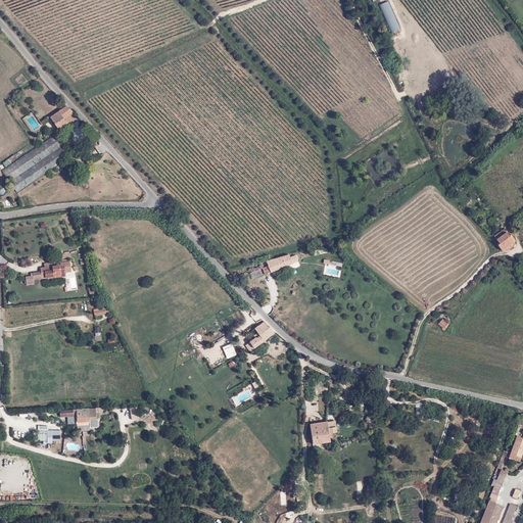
[(388,1),(379,5),(391,33),(401,29),(388,1)]
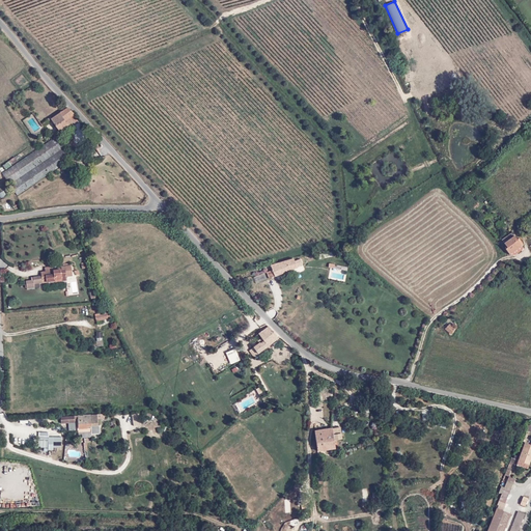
[(75,114),(68,108),(52,120),(59,132),(58,133),(60,137),(66,133),(63,130),(72,123),(74,124),(78,122),(74,115),(75,114)]
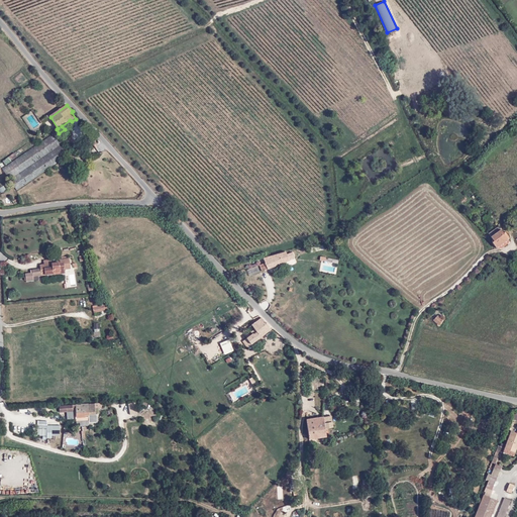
[(64,146),(61,142),(55,140),(49,138),(2,171),(17,192),(49,170),(70,157),(64,146)]
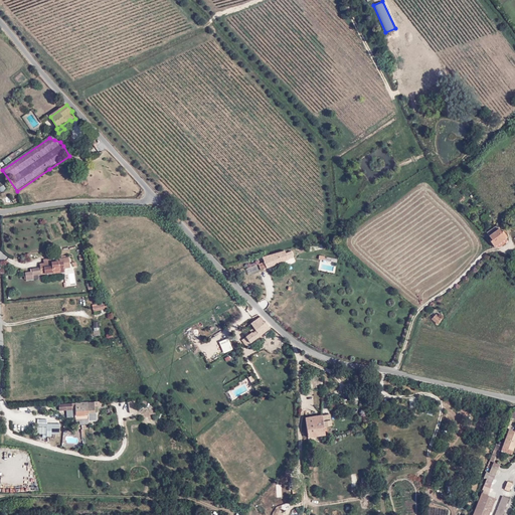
[(8,162),(17,157),(14,153),(6,158),(8,162)]
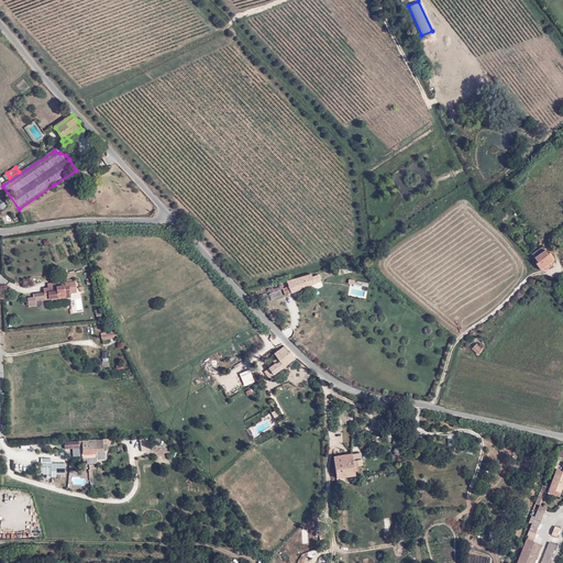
[(544,245),(532,253),(538,263),(536,264),(540,269),(553,261),(544,245)]
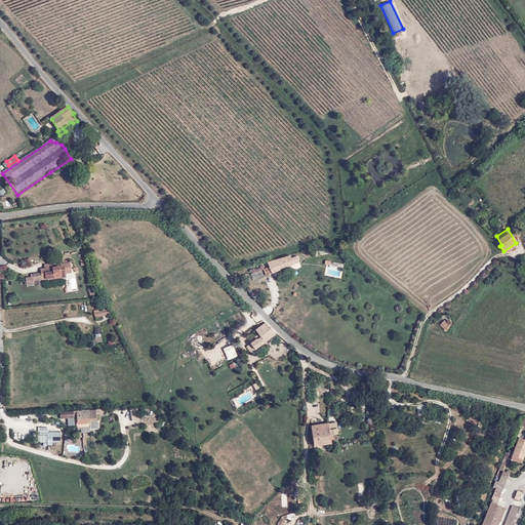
[(291,255),(268,263),(270,268),(266,270),(268,275),(293,265),(293,264),(299,261),(297,257),(292,259),(291,255)]
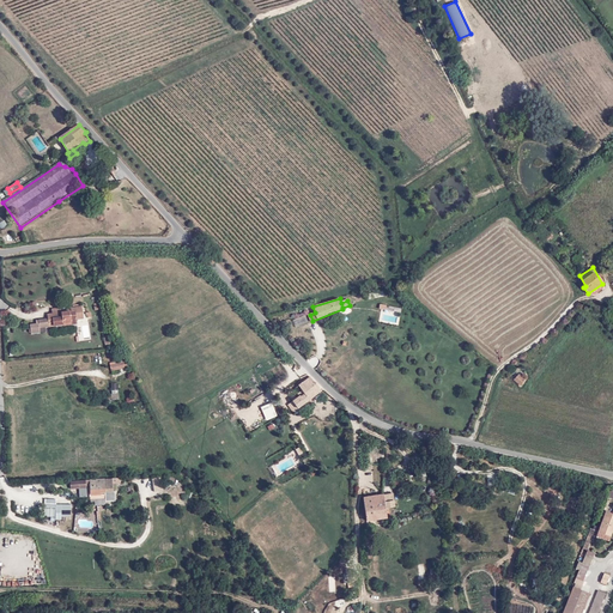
[(38,325),(32,325),(32,333),(40,332),(38,327),(50,326),(52,331),(55,329),(54,327),(77,325),(77,320),(84,319),(83,305),(71,307),(72,311),(62,313),(61,308),(52,308),(53,313),(48,314),(48,320),(37,321),(38,325)]
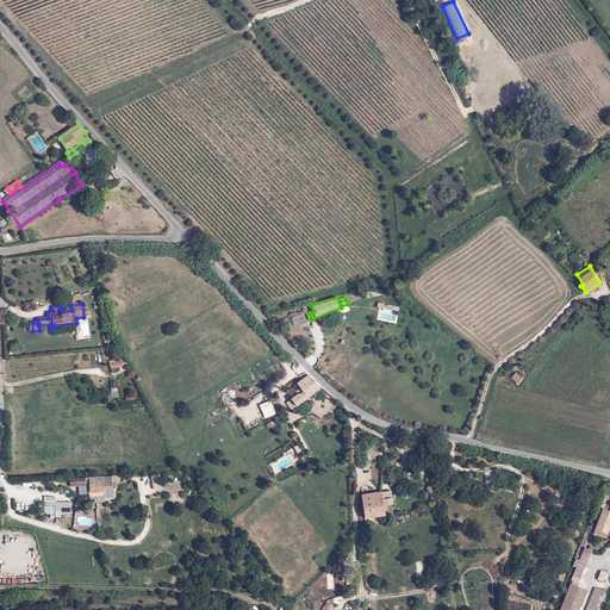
[(322,388),(309,372),(294,383),(302,392),(288,403),(294,411),(322,388)]
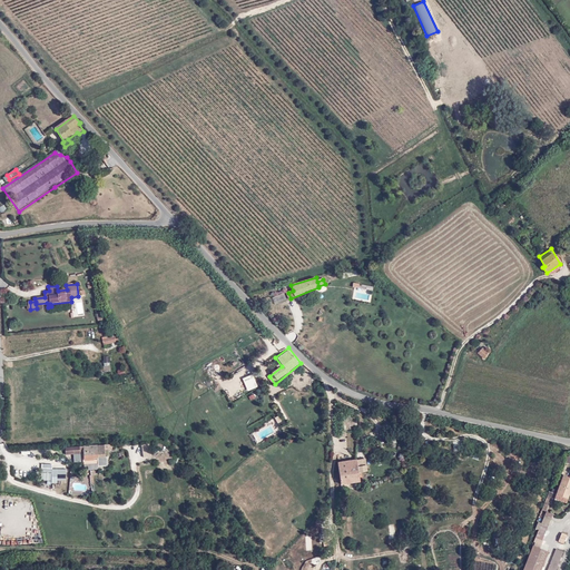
[(471,439),(459,441),(461,450),(472,448),(471,439)]
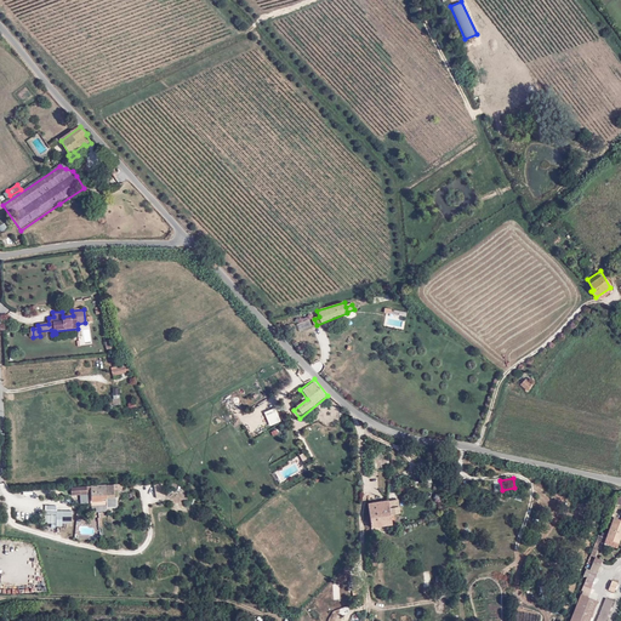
[(114,485),(72,488),(72,496),(91,495),(92,507),(108,506),(108,508),(118,507),(117,499),(115,499),(114,485)]
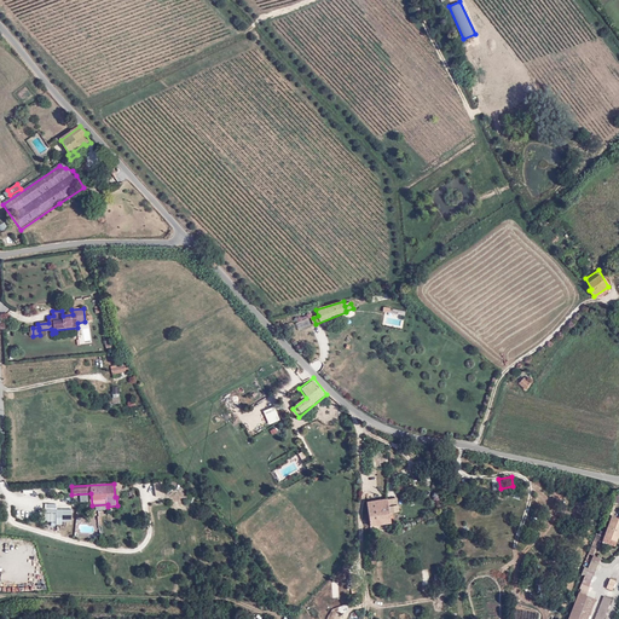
[(165,486),(155,487),(157,496),(166,495),(165,486)]
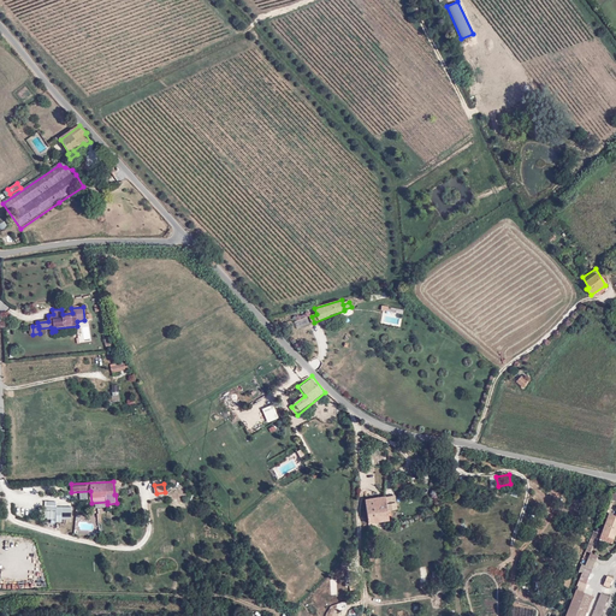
[(395,497),(365,499),(367,520),(388,519),(386,513),(396,513),(395,497)]
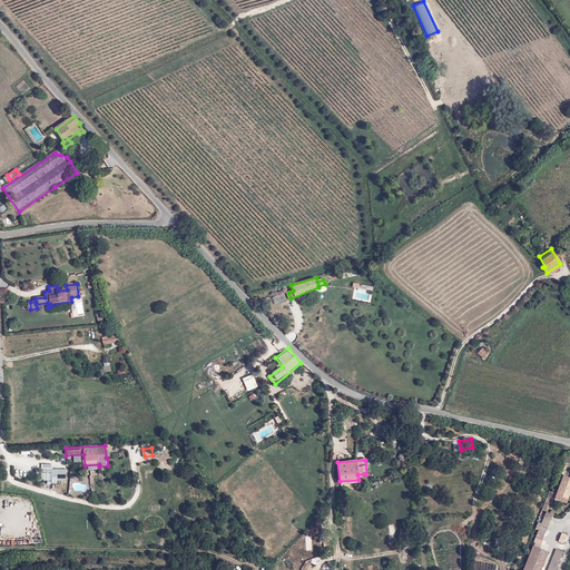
[(53,463),(41,463),(41,472),(51,473),(51,477),(58,477),(58,479),(67,480),(67,469),(53,469),(53,463)]
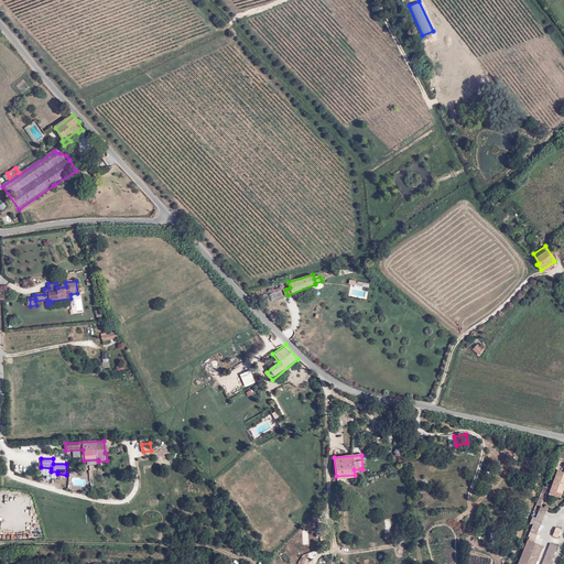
[(563,473),(556,470),(551,486),(545,484),(544,487),(542,487),(535,505),(539,506),(544,494),(546,495),(548,494),(559,498),(563,483),(563,473)]
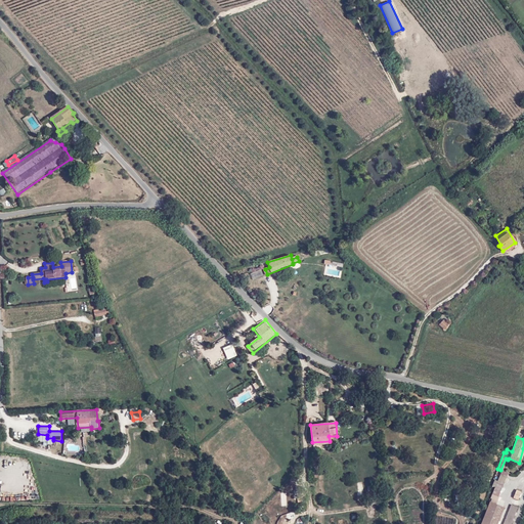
[(489,501),(480,523),(496,523),(504,507),(495,505),(498,496),(497,496),(507,472),(501,471),(497,481),(494,480),(492,485),(494,486),(489,498),(491,498),(490,501),(489,501)]
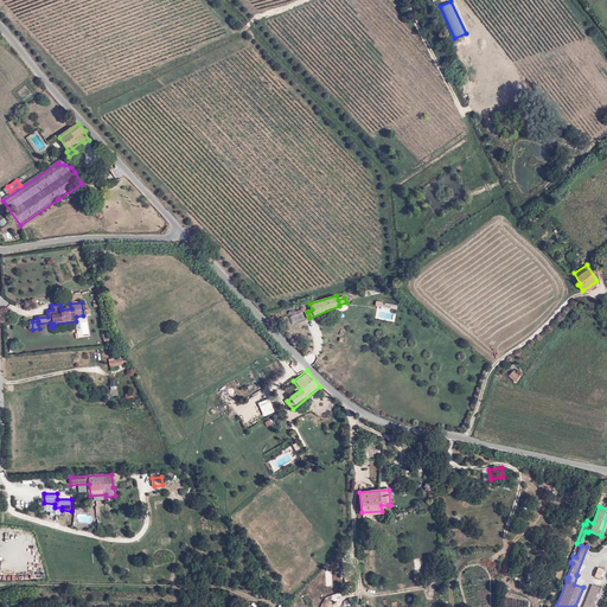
[(592,606),(600,588),(592,586),(583,606),(592,606)]
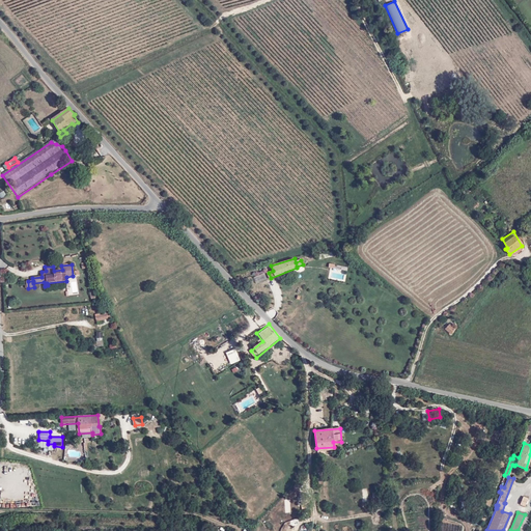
All buildings are outlined.
